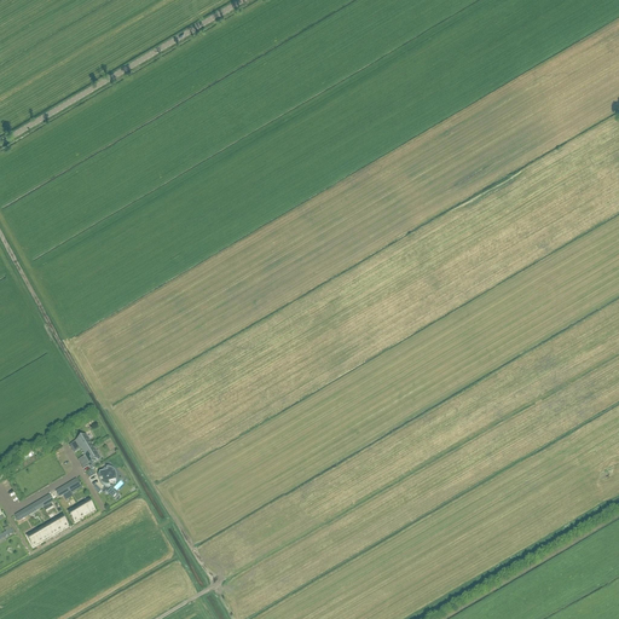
[(79,446),(82,453),(93,447),(86,435),(69,446),(71,450),(79,446)]
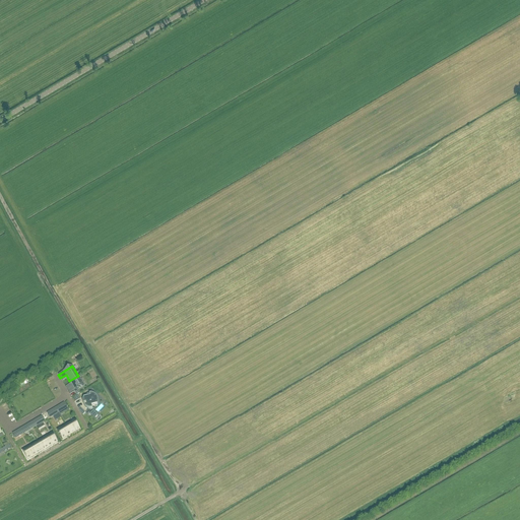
[(68,390),(70,394),(84,385),(78,376),(69,381),(73,387),(68,390)]
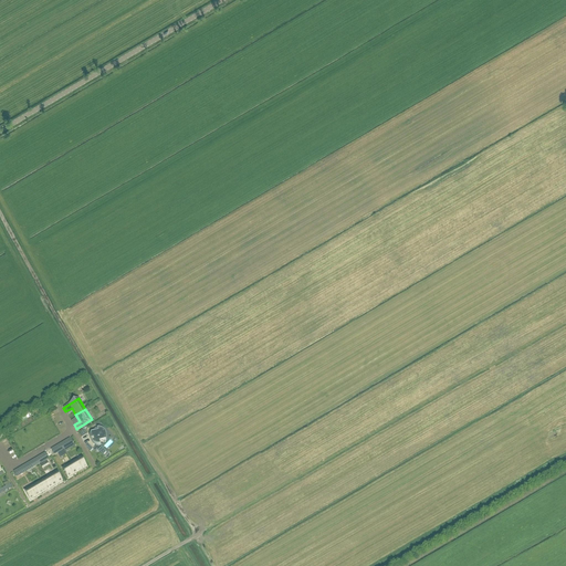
[(92,432),(92,433),(91,435),(91,436),(91,437),(91,438),(91,439),(91,440),(91,441),(92,441),(93,442),(93,443),(94,444),(95,444),(96,446),(97,446),(98,446),(100,446),(101,446),(103,444),(102,442),(106,441),(106,440),(107,439),(107,438),(107,437),(107,436),(106,435),(106,433),(105,432),(105,431),(104,431),(104,430),(103,430),(102,430),(101,429),(100,429),(98,429),(97,429),(96,429),(95,430),(94,430),(94,431),(93,431),(92,432)]
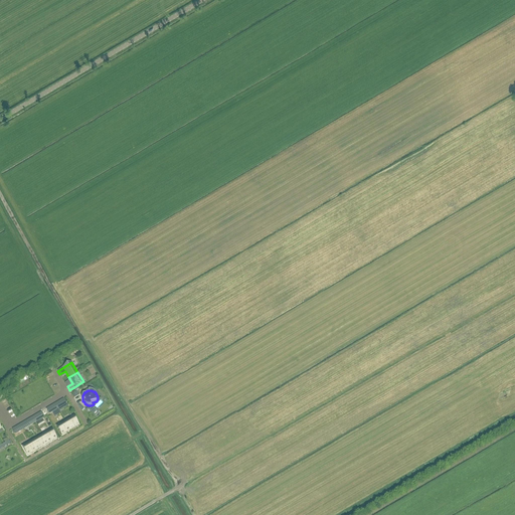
[(73,415),(65,420),(66,421),(65,422),(70,431),(79,424),(73,415)]
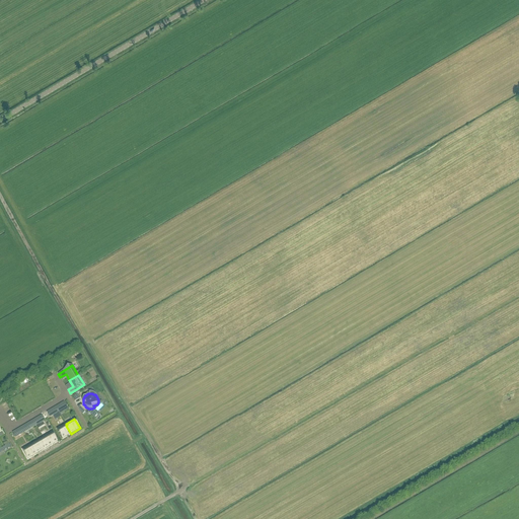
[(62,439),(71,434),(66,426),(61,429),(60,428),(57,430),(62,439)]
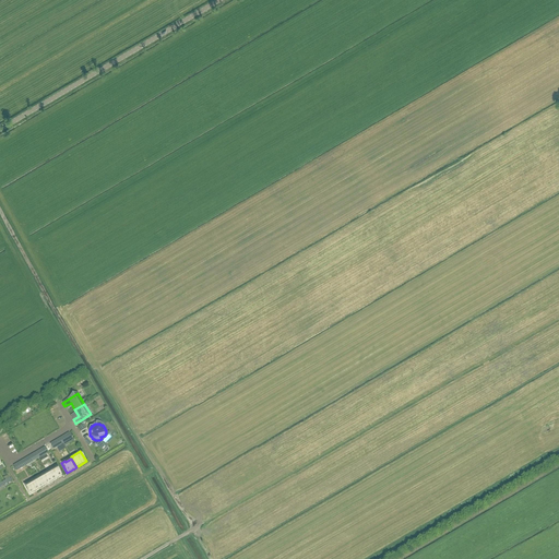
[(47,472),(52,482),(62,475),(56,465),(47,472)]
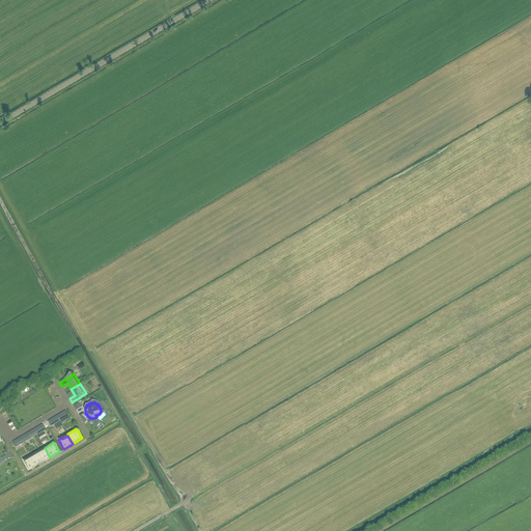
[(44,460),(50,457),(45,448),(44,448),(45,449),(38,452),(44,460)]
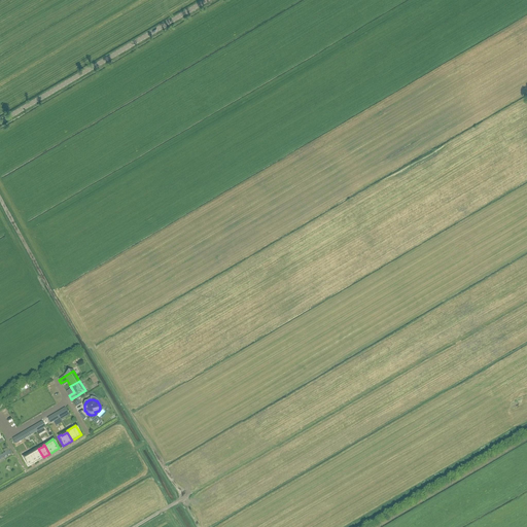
[(43,457),(38,449),(32,453),(37,461),(43,457)]
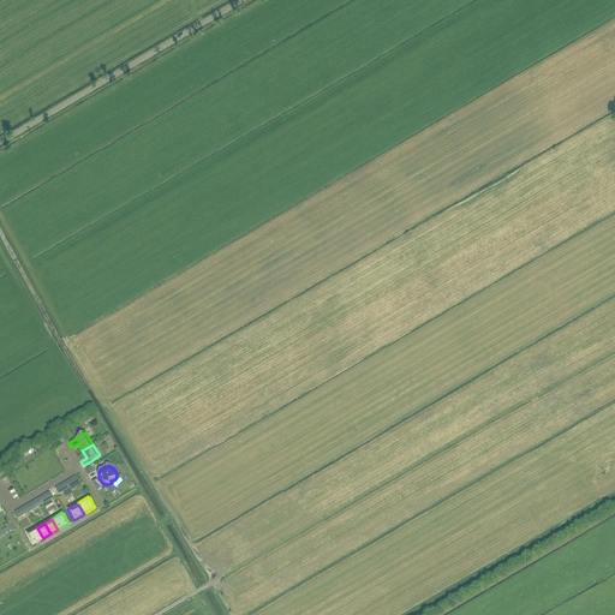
[(30,531),(27,533),(33,544),(43,538),(37,529),(31,532),(30,531)]
